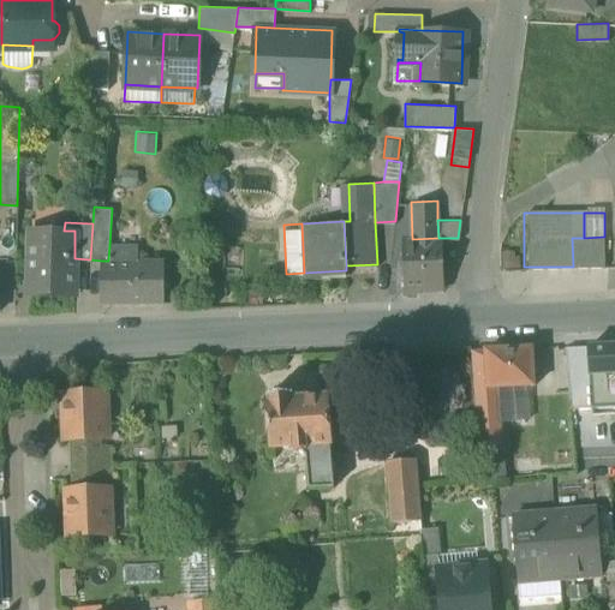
[(30,229),(30,255),(41,256),(42,231),(30,229)]
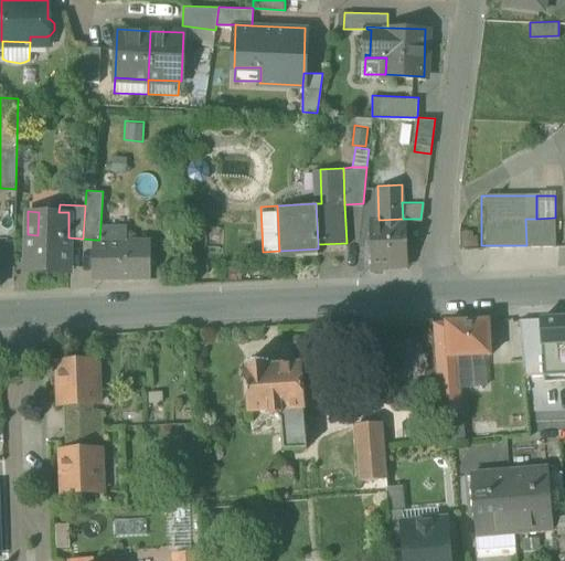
[(59,212),(39,212),(38,235),(28,234),(27,266),(67,267),(68,237),(68,212),(59,212)]
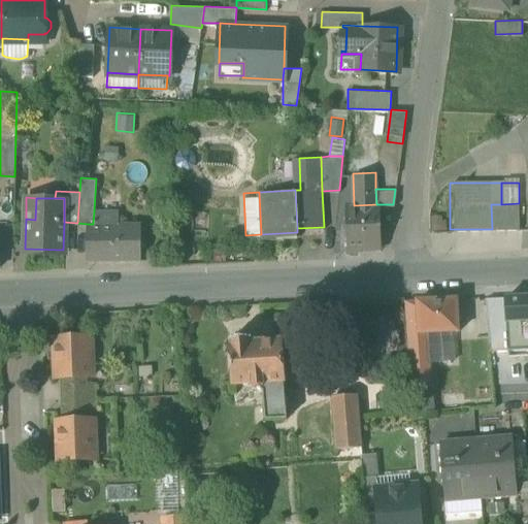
[(519,203),(501,204),(491,204),(492,229),(519,229),(519,203)]
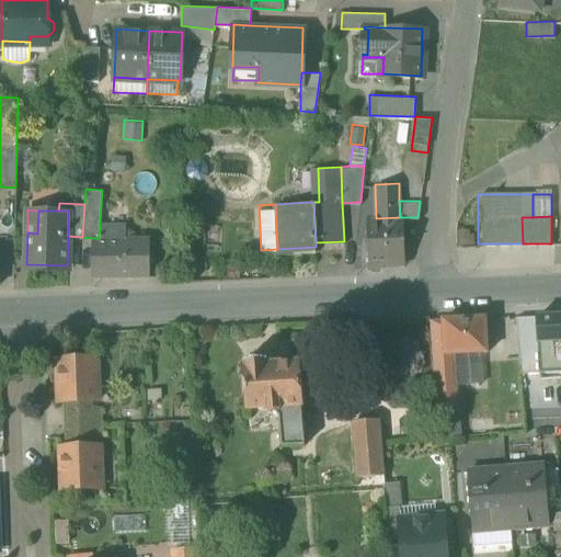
[(366,218),(368,266),(380,265),(380,262),(404,261),(403,217),(400,217),(376,218),(366,218)]
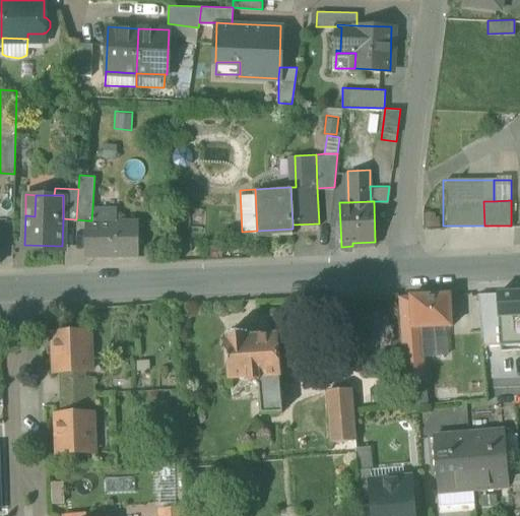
[(117,207),(92,207),(91,220),(116,220),(117,207)]
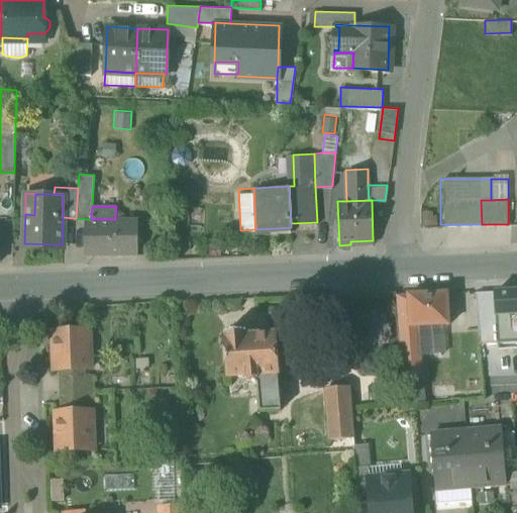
[(423,209),(423,224),(437,224),(437,213),(432,213),(432,208),(423,209)]
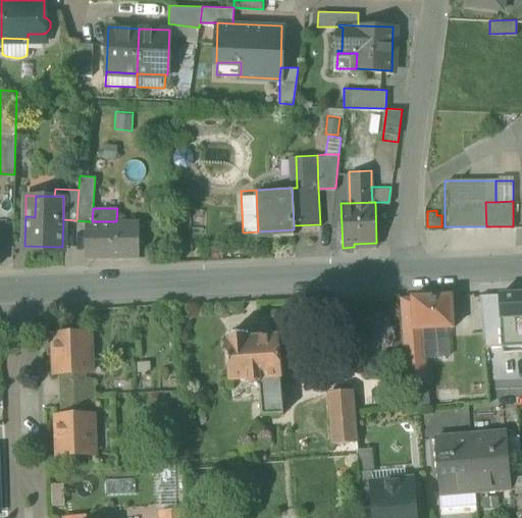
[(87,221),(86,256),(139,256),(139,220),(116,221),(92,221),(87,221)]
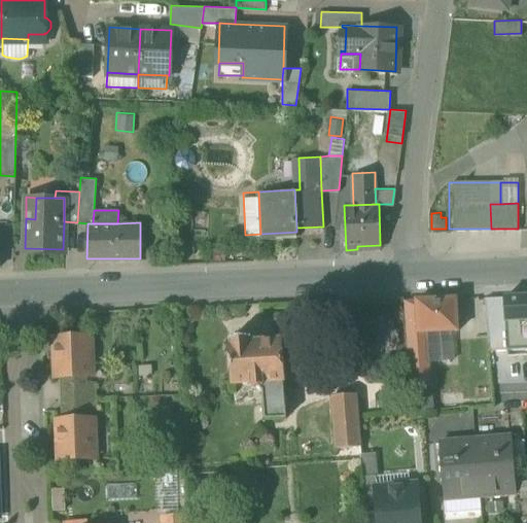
[(485,297),(490,347),(507,346),(505,295),(485,297)]
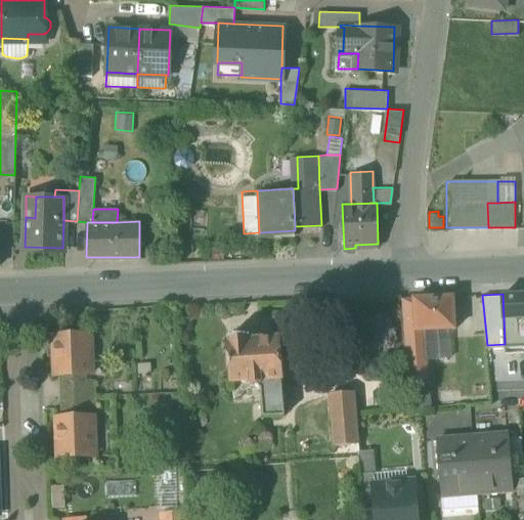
[(415,328),(415,329),(426,329),(455,327),(453,295),(412,297),(413,297),(415,328)]
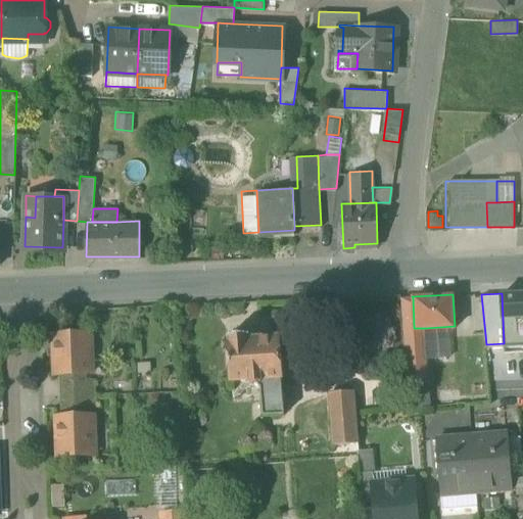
[(401,297),(402,328),(414,327),(413,296),(401,297)]
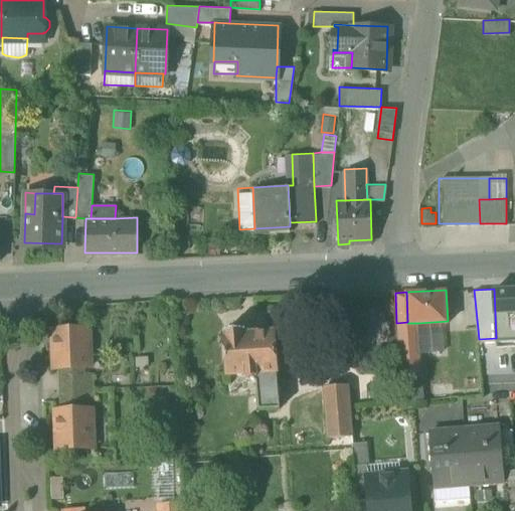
[(258,381),(260,407),(279,406),(274,333),(246,335),(245,328),(242,329),(242,326),(238,322),(230,323),(226,327),(226,330),(223,330),(227,373),(245,372),(246,376),(249,379),(254,378),(258,381)]
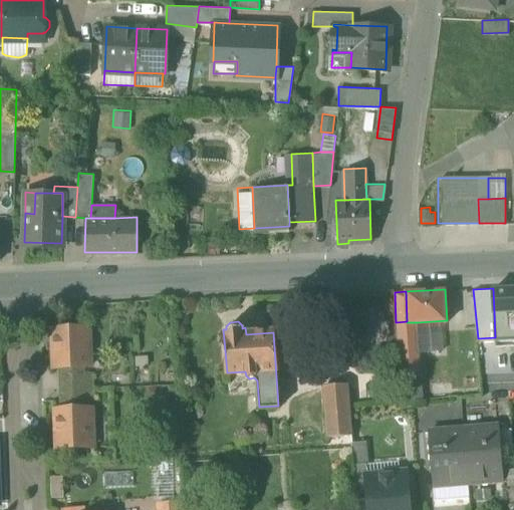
[(396,322),(400,375),(408,375),(422,374),(418,322),(407,322),(407,321),(396,322)]
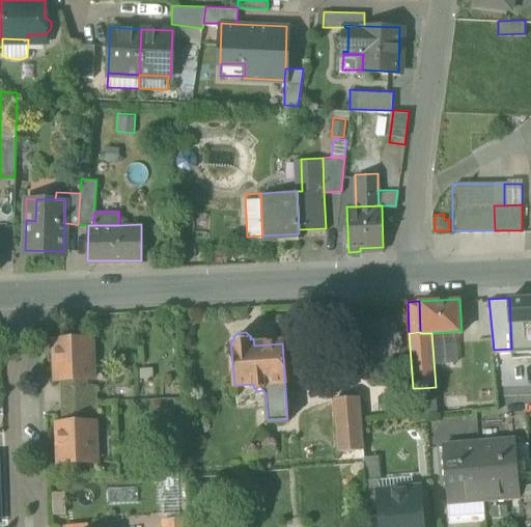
[(54,338),(56,378),(60,378),(86,377),(91,376),(89,337),(54,338)]
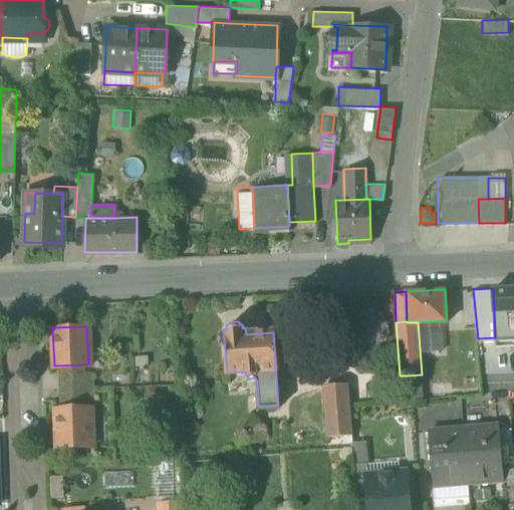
[(135,354),(135,364),(148,363),(148,353),(135,354)]
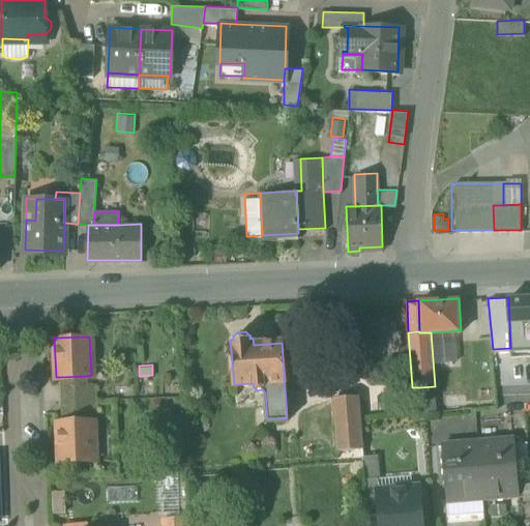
[(60,377),(61,386),(87,385),(86,382),(86,376),(60,377)]
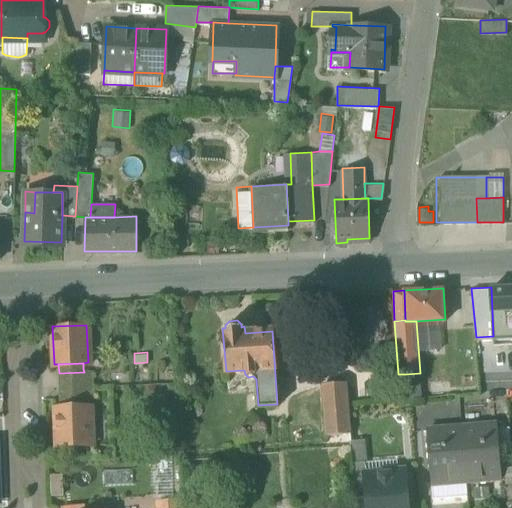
[(94,368),(83,369),(84,372),(84,384),(94,384),(94,368)]
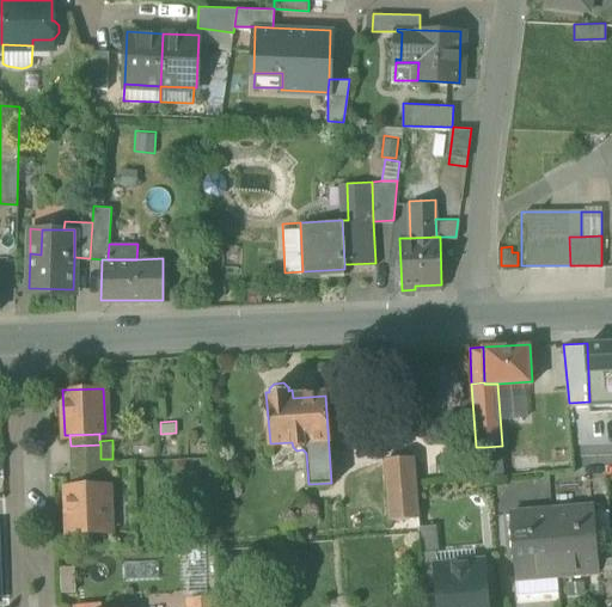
[(71,446),(72,474),(101,473),(101,459),(101,445),(71,446)]
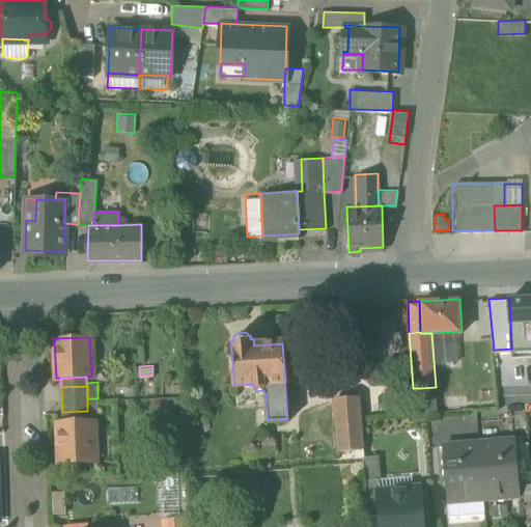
[(414,398),(415,414),(438,412),(436,387),(421,388),(421,398),(414,398)]
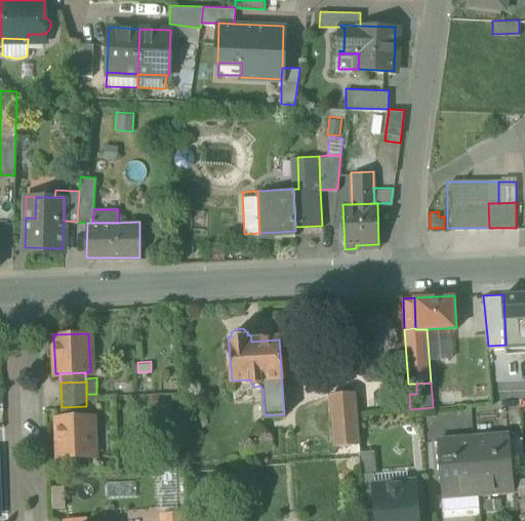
[(416,394),(416,384),(408,384),(409,394),(416,394)]
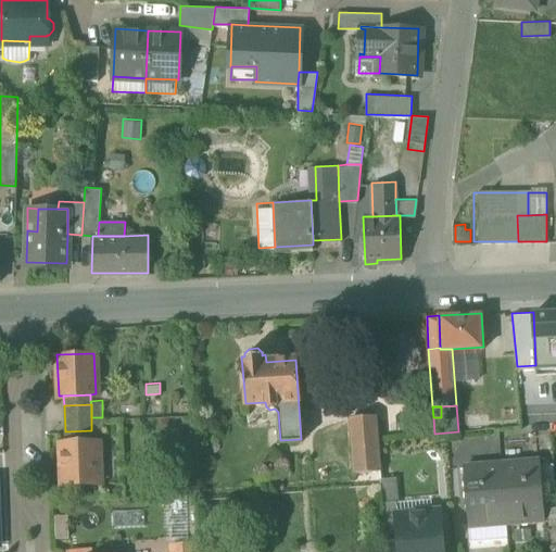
[(351,415),(355,472),(379,469),(377,439),(375,413),(351,415)]
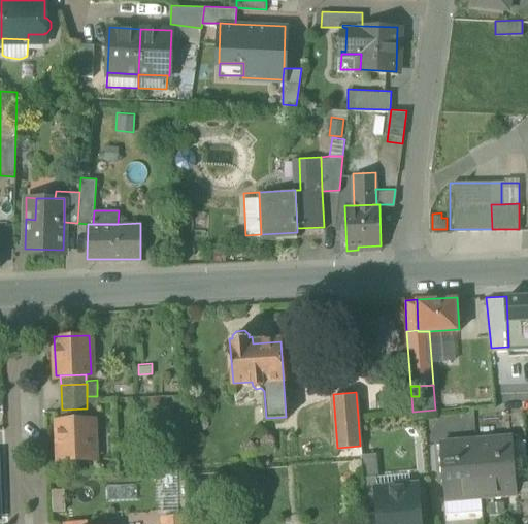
[(62,410),(62,419),(88,418),(87,408),(62,410)]
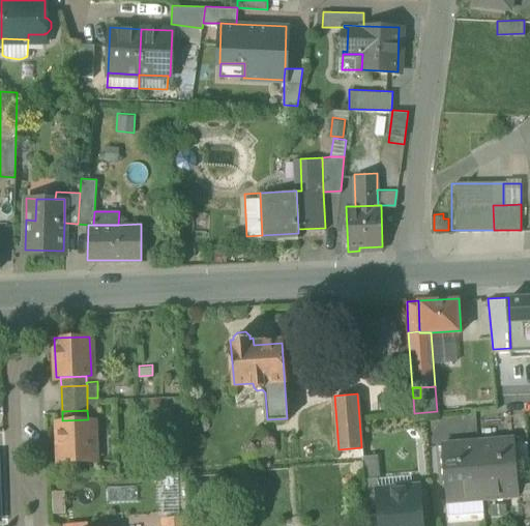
[(57,420),(59,460),(94,458),(92,419),(88,419),(62,420),(57,420)]
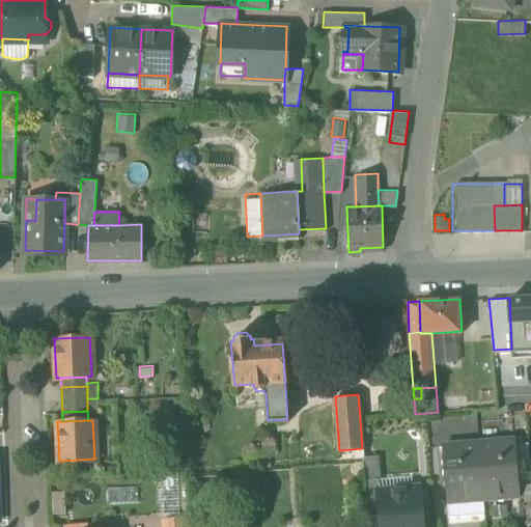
[(495,444),(479,446),(483,497),(520,494),(518,467),(515,442),(515,438),(495,439),(495,444)]
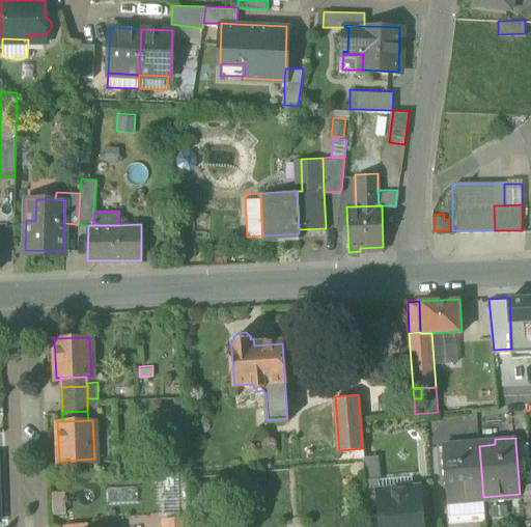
[(528,441),(515,442),(518,467),(530,466),(528,441)]
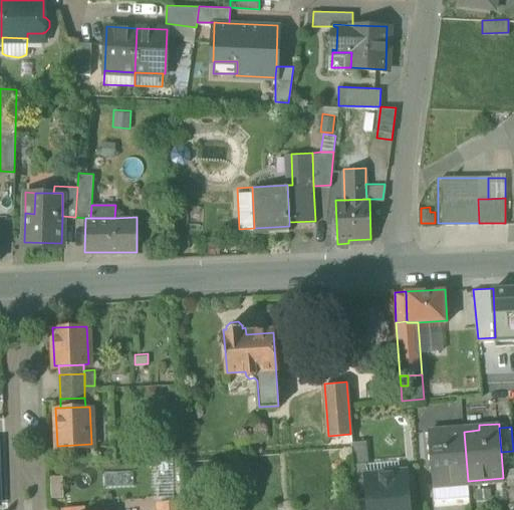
[(434,484),(468,481),(464,432),(448,433),(448,428),(428,429),(432,484),(434,484)]
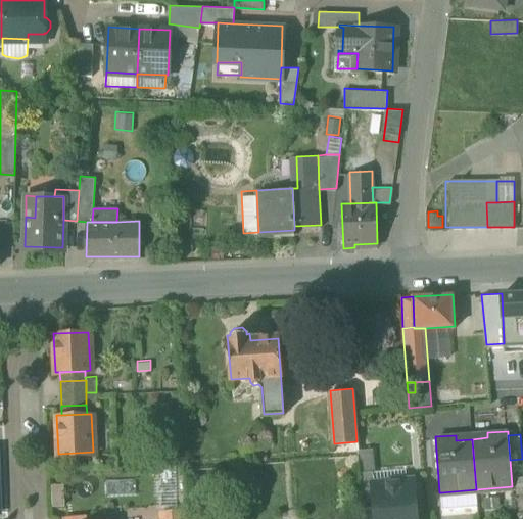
[(358,451),(359,471),(372,470),(370,449),(358,451)]
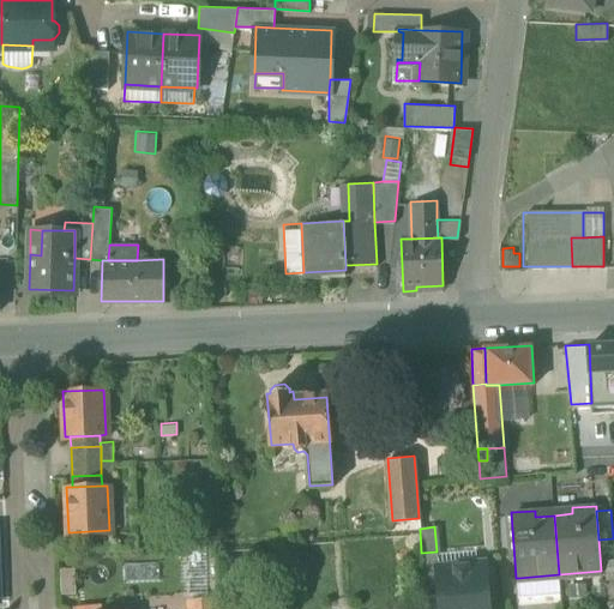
[(476,548),(438,552),(439,565),(477,561),(476,548)]
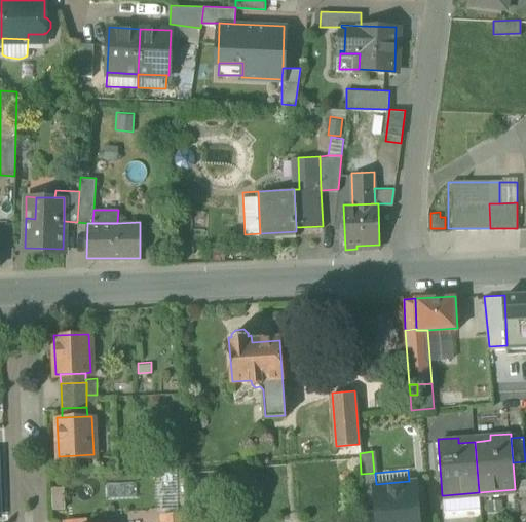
[(156,473),(157,504),(177,502),(176,473),(156,473)]
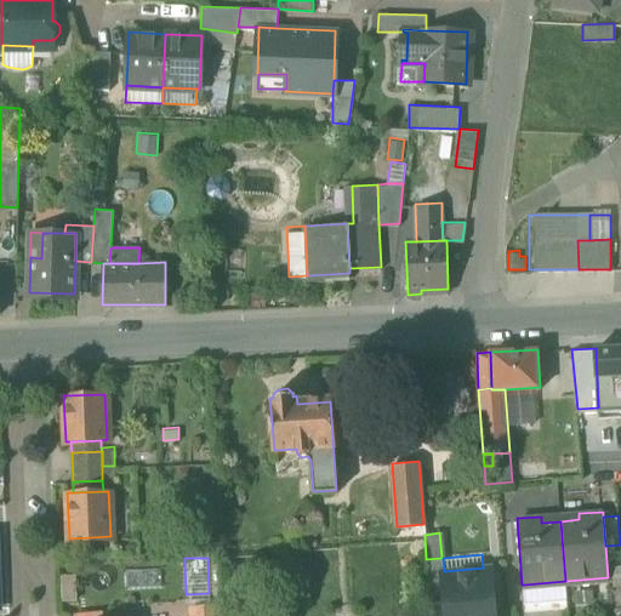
[(426,559),(429,602),(444,600),(442,571),(444,571),(443,558),(442,558),(426,559)]
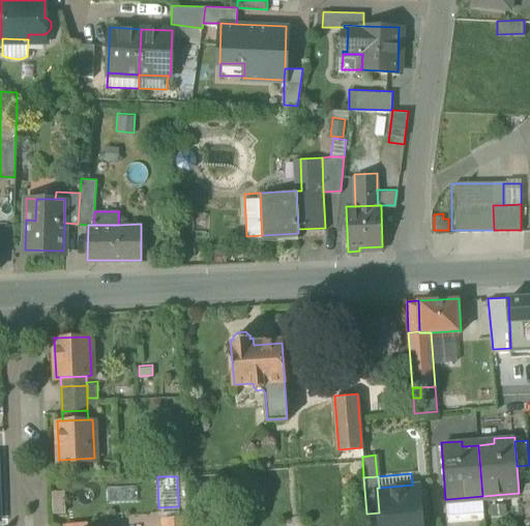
[(379,513),(380,525),(421,525),(418,485),(412,485),(379,488),(377,488),(379,513)]
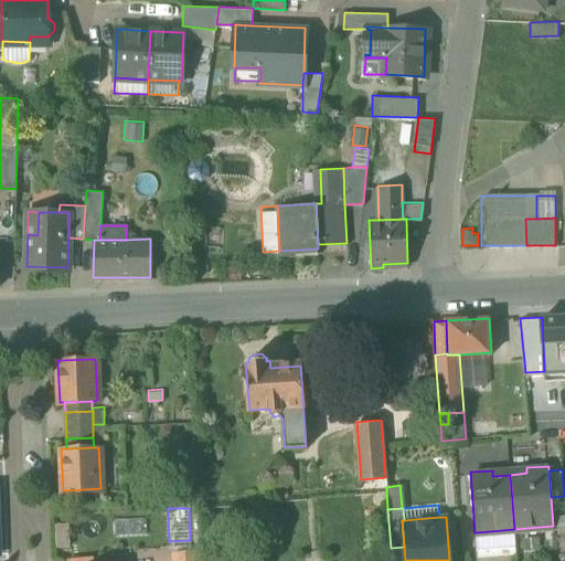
[(515,544),(514,529),(477,532),(478,548),(515,544)]
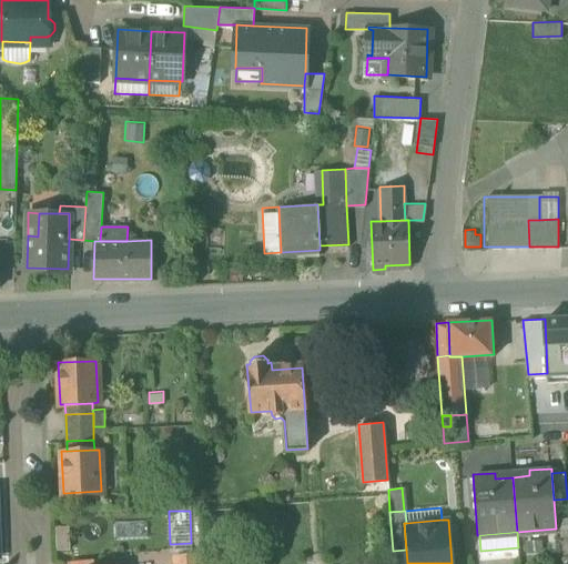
[(200,563),(200,554),(173,555),(173,563),(200,563)]
